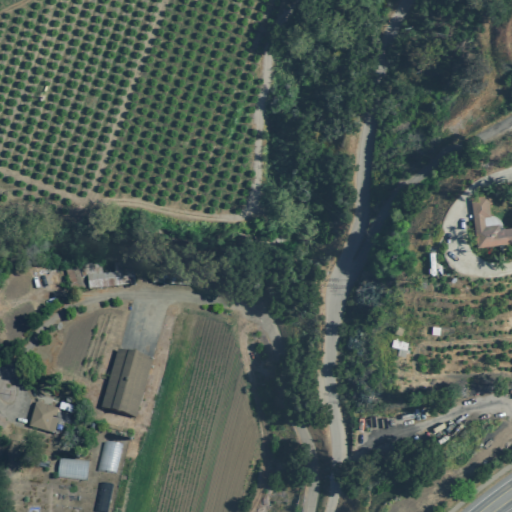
[(470,198),(487,195),(489,216),(483,217),(484,225),(497,224),(498,229),(511,226),(511,242),(476,247),(470,198)]
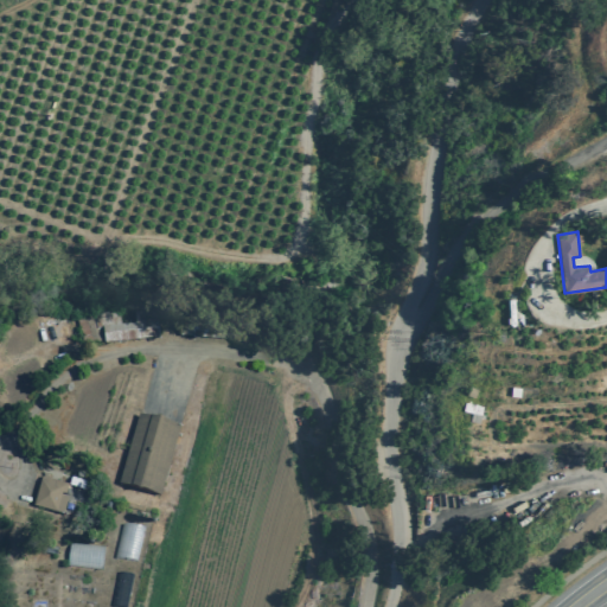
[(158,338),(154,312),(133,314),(134,323),(122,324),(121,312),(77,318),(82,347),(158,338)]
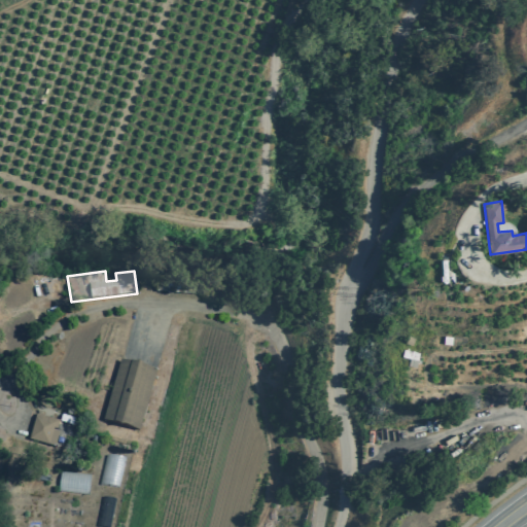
[(138,431),(102,421),(119,360),(155,371),(138,431)]
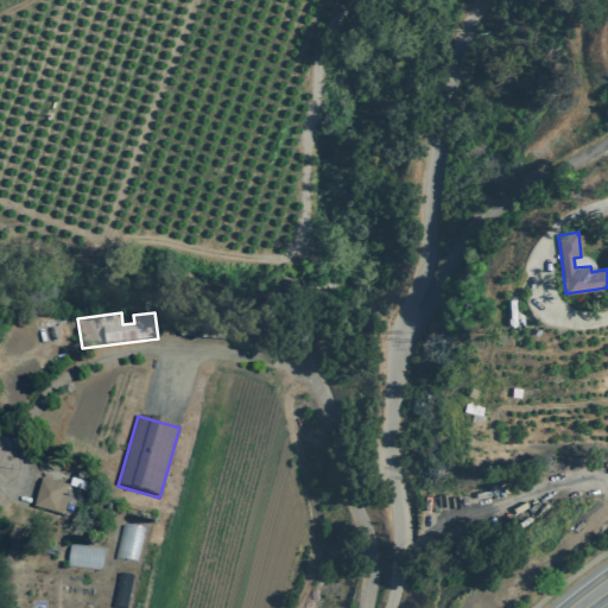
[(32,507),(40,477),(68,485),(63,498),(59,496),(55,513),(32,507)]
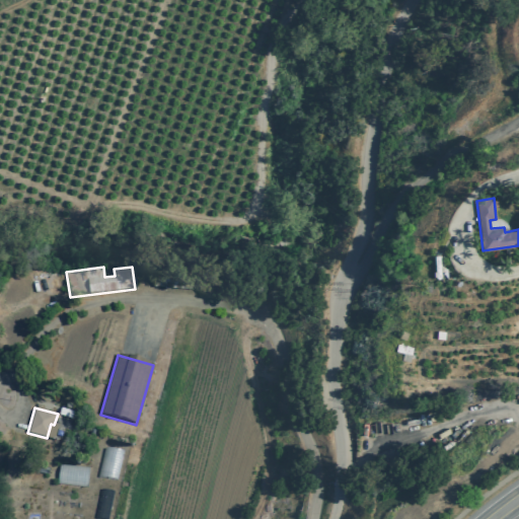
[(116,480),(97,476),(103,446),(122,450),(116,480)]
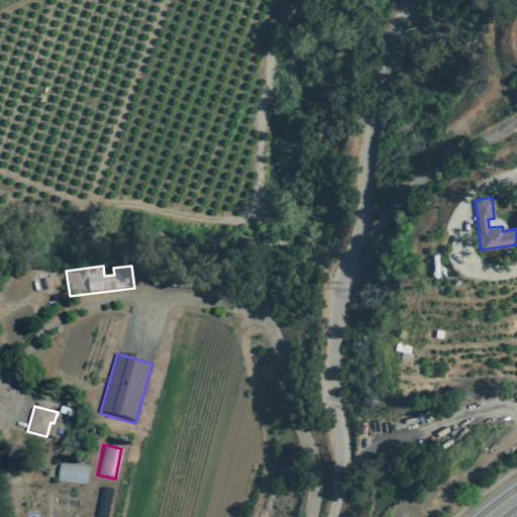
[(86,485),(57,482),(59,461),(88,466),(86,485)]
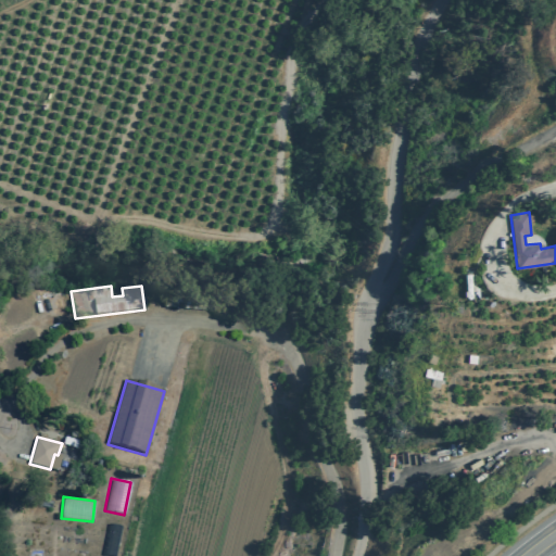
[(114,555),(101,555),(108,525),(121,528),(114,555)]
